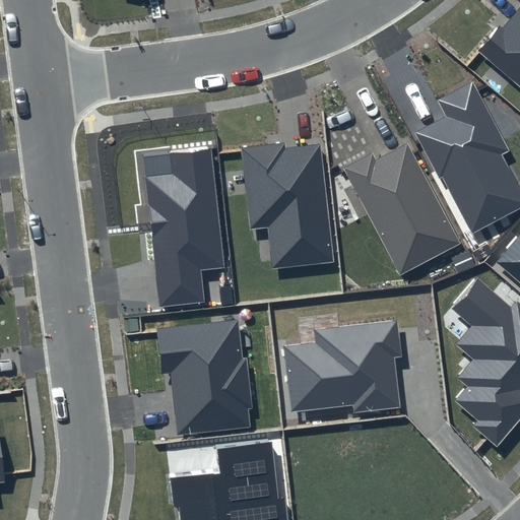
[(519,4),(479,53),(519,87),(519,4)]
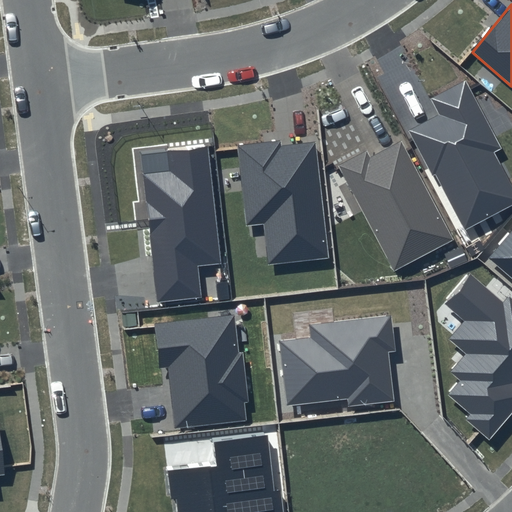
[(439,115),(411,130),(465,230),(511,205),(511,187),(493,152),(500,148),(465,81),(431,99),(439,115)]
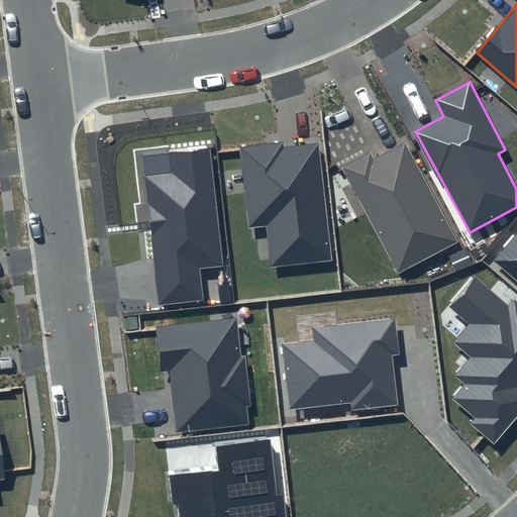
[(283,141),(239,146),(248,228),(266,225),(271,268),(331,261),(318,143),(283,147),(283,141)]
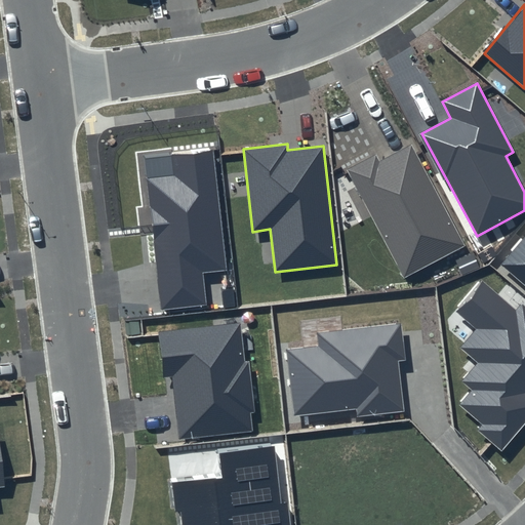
[(375,155),(347,170),(405,278),(466,246),(411,145),(379,161),(375,155)]
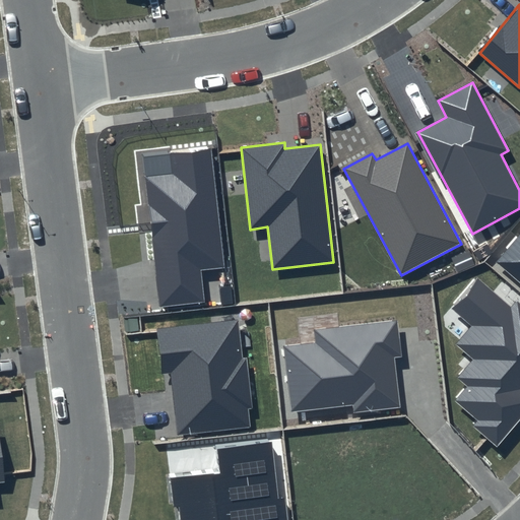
[(211,146),(143,154),(159,307),(205,302),(201,269),(224,267),(211,146)]
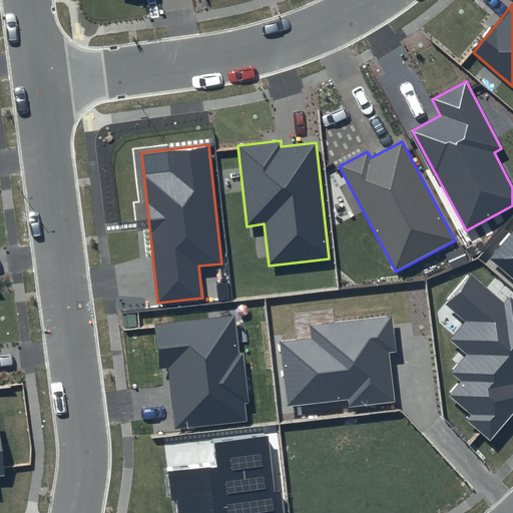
[(512,230),(489,259),(512,279),(512,230)]
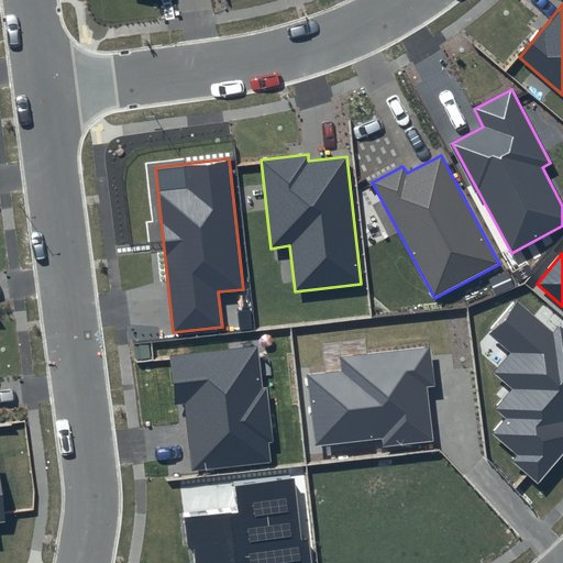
[(553,332),(518,302),(488,333),(510,353),(493,373),(512,388),(495,408),(506,417),(492,433),(518,456),(512,463),(538,485),(562,454),(562,328),(560,326),(553,332)]
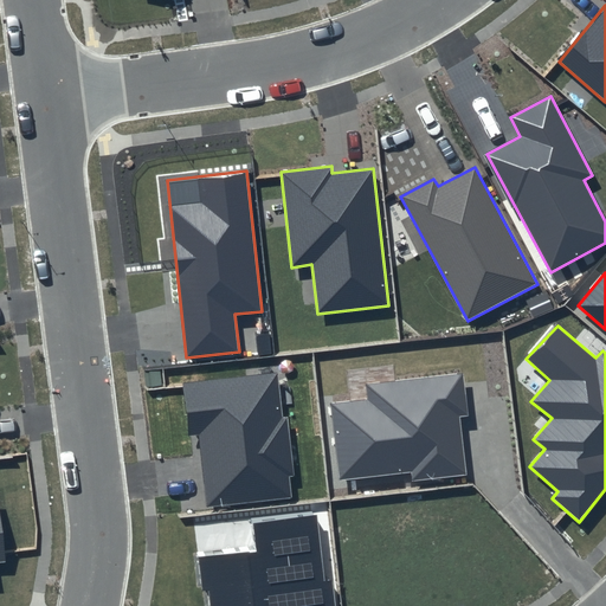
[(276,372),(182,384),(189,436),(199,434),(207,507),(292,497),(276,372)]
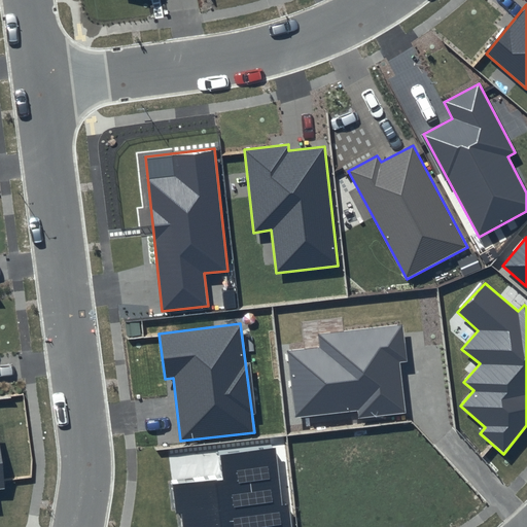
[(408,361),(402,324),(317,334),(319,347),(287,351),(295,418),(358,411),(359,419),(407,413),(399,362),(408,361)]
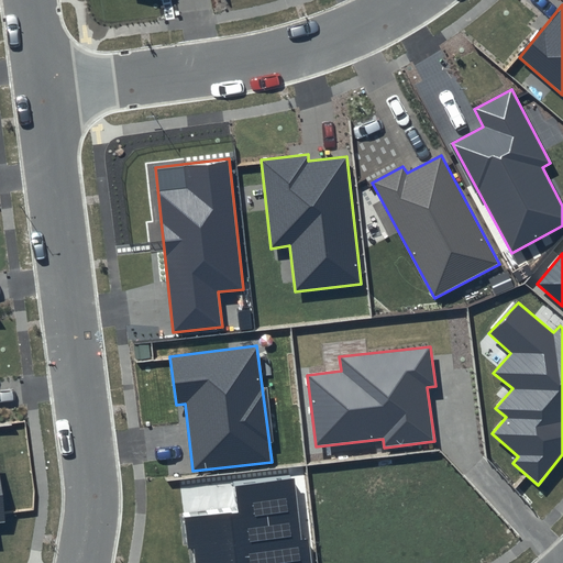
[(238,511),(185,518),(189,550),(195,549),(196,562),(311,562),(308,539),(301,540),(294,478),(235,486),(238,511)]
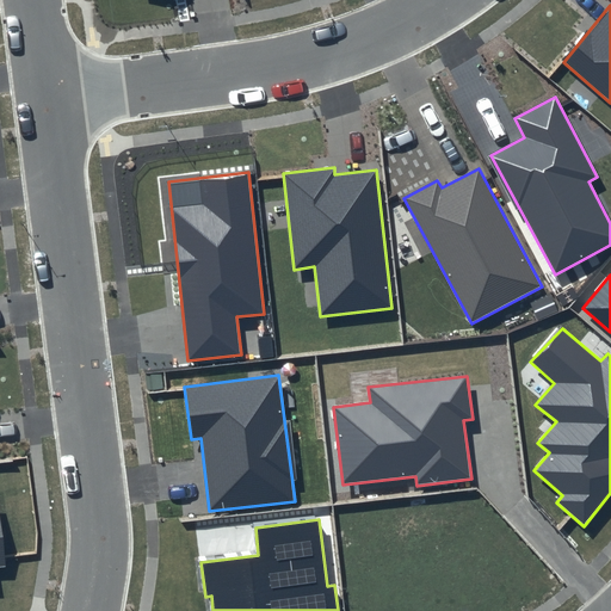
All buildings are outlined.
